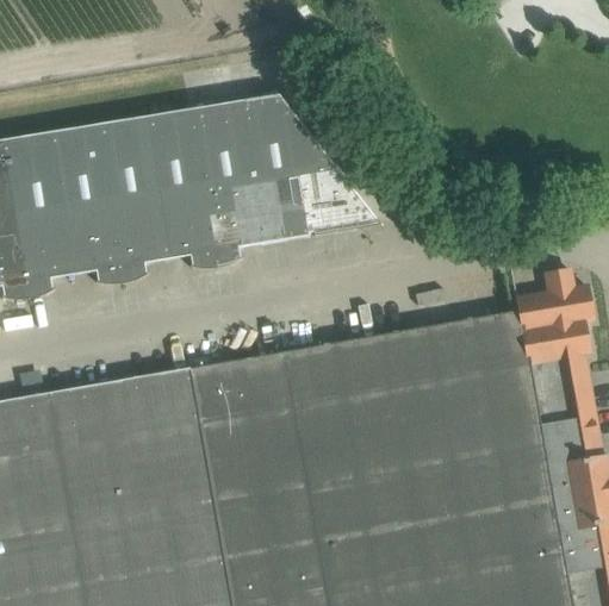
[(280,93),(240,100),(262,243),(358,226),(366,204),(340,169),(337,172),(335,169),(337,166),(280,93)]
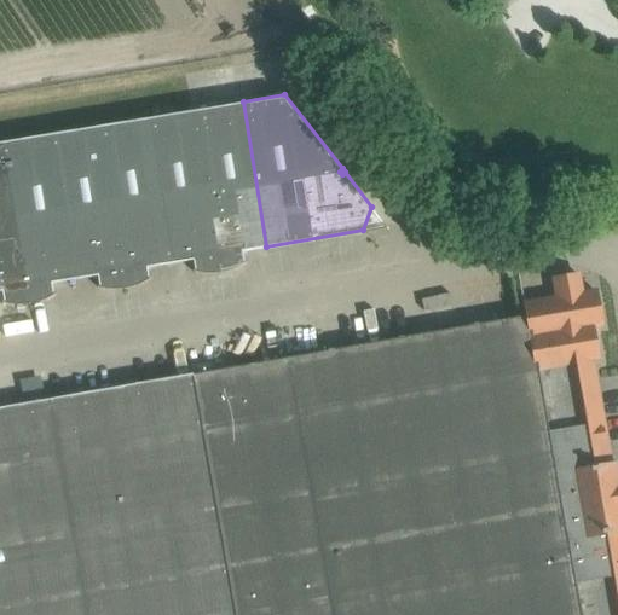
[(243,102),(195,109),(221,268),(237,266),(242,264),(247,260),(246,259),(244,260),(243,250),(266,247),(243,102)]
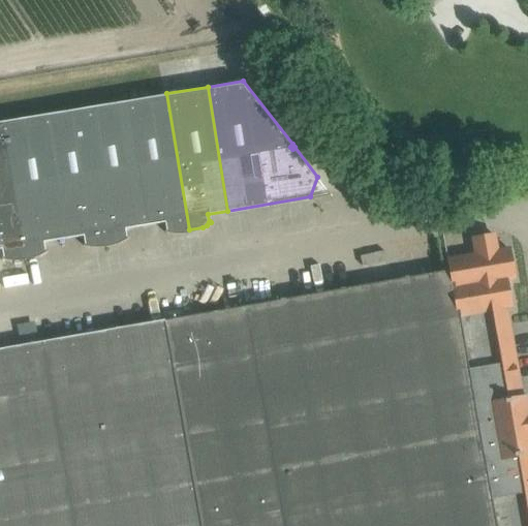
[(166,93),(125,99),(146,224),(165,220),(167,228),(166,228),(165,230),(175,231),(189,229),(166,93)]
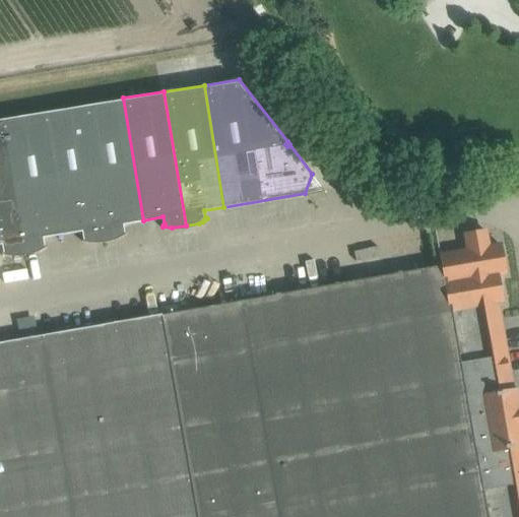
[(123,98),(83,105),(106,239),(119,237),(123,235),(127,233),(126,231),(125,232),(124,223),(143,220),(123,98)]
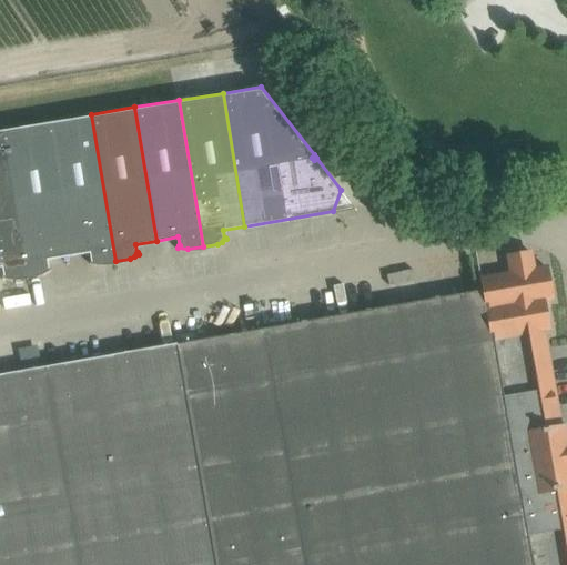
[(91,114),(48,121),(69,255),(91,251),(92,260),(91,260),(90,262),(100,263),(115,261),(91,114)]
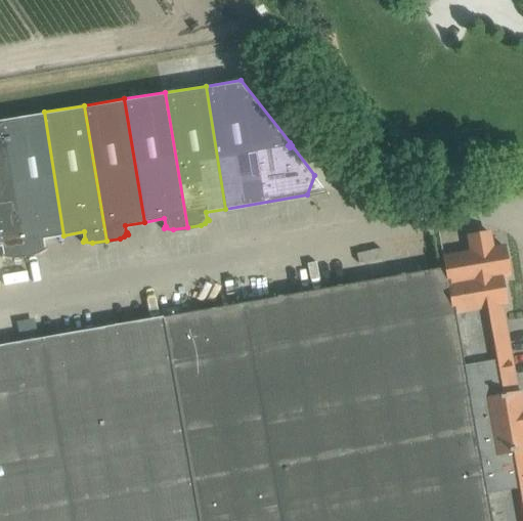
[(44,112),(0,119),(0,147),(20,255),(39,252),(44,250),(47,247),(46,246),(45,247),(44,239),(63,235),(44,112)]
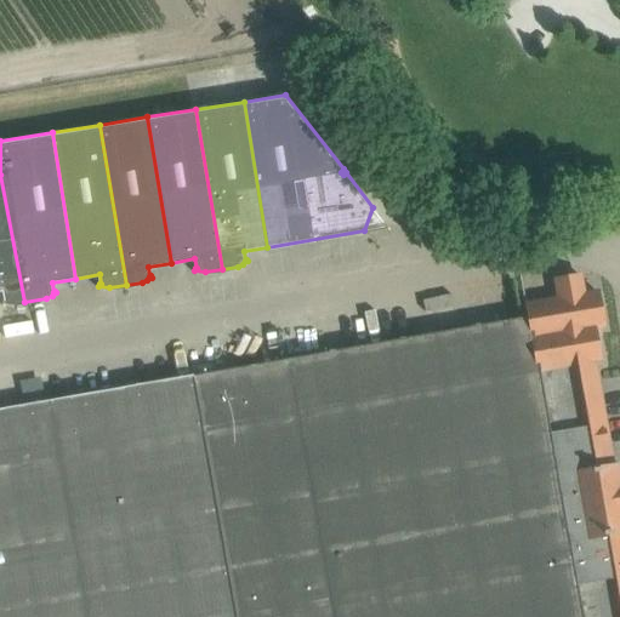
[(0,175),(0,290),(4,290),(5,300),(4,300),(3,302),(7,303),(13,303),(24,302),(0,175)]
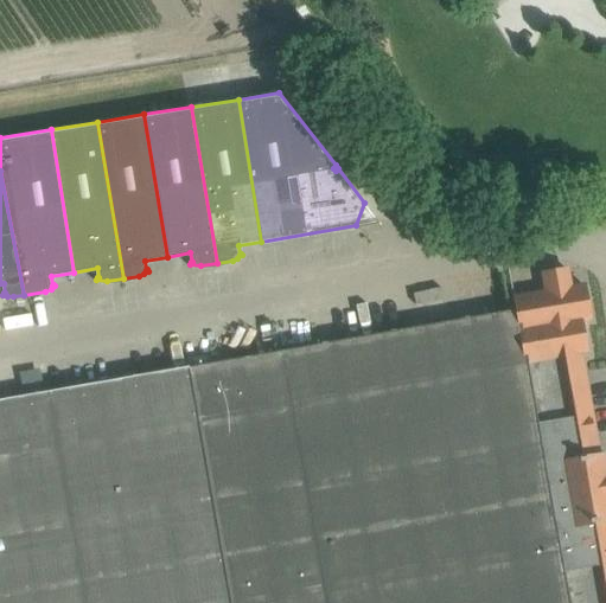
[(517,307),(378,332),(425,602),(605,602),(605,534),(603,519),(605,518),(605,453),(592,455),(573,351),(587,348),(582,316),(591,315),(585,283),(572,286),(568,267),(544,271),(548,289),(515,295),(517,307)]
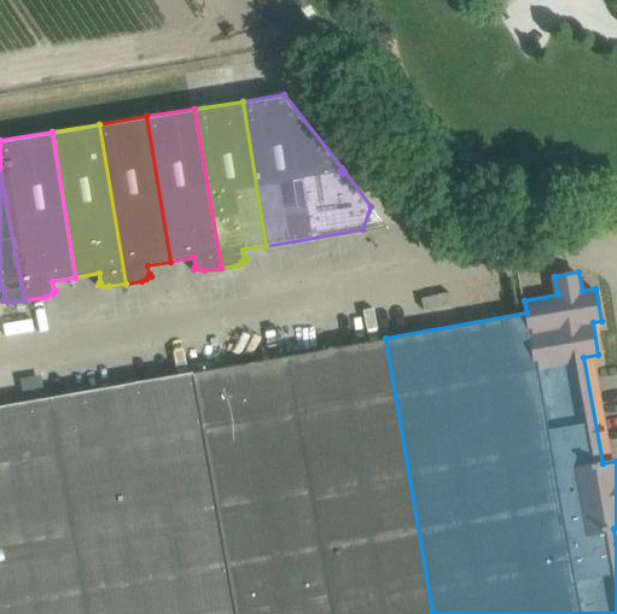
[(432,613),(385,338),(193,372),(238,613),(432,613)]
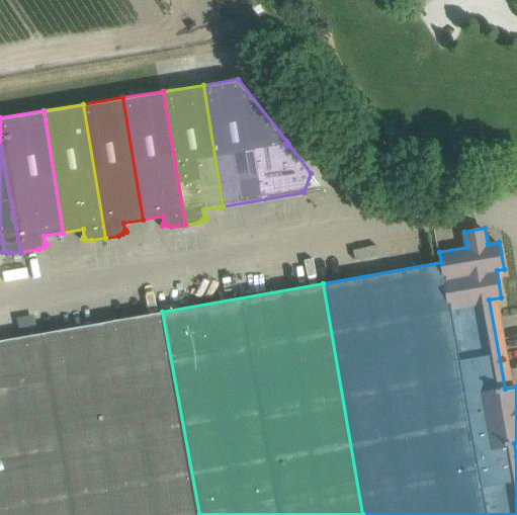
[(197,514),(162,312),(0,339),(0,448),(11,514),(197,514)]
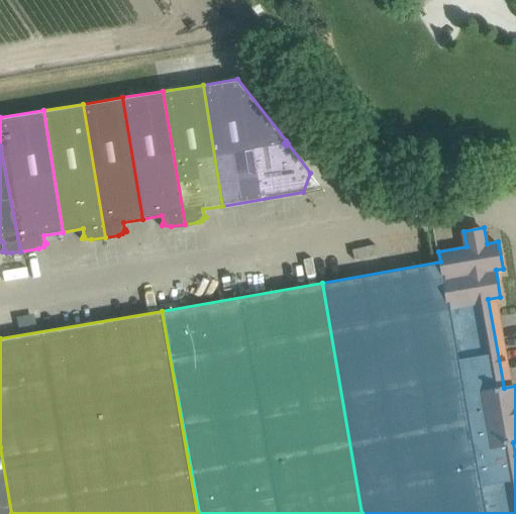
[(11,513),(0,447),(0,513),(11,513)]
